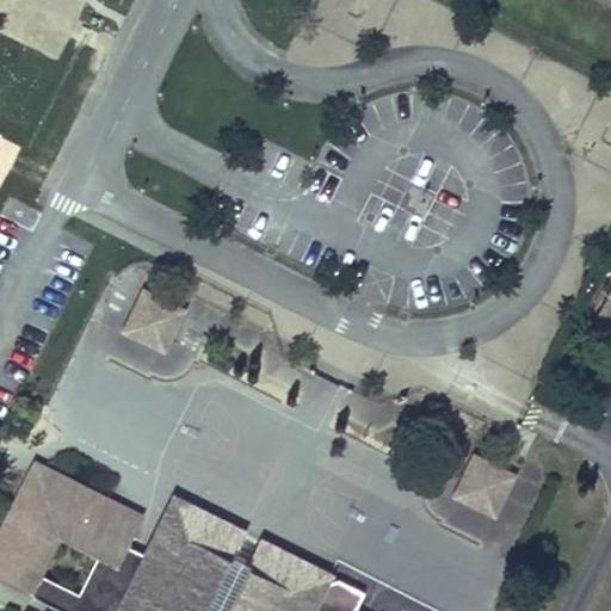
[(610,283),(596,315),(610,323),(610,283)]
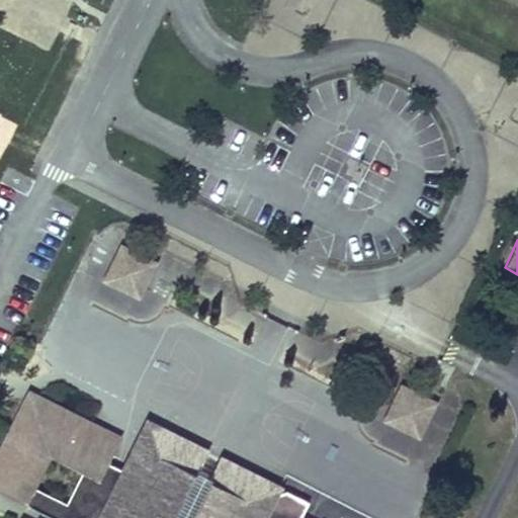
[(154,263),(121,247),(104,279),(138,296),(154,263)]
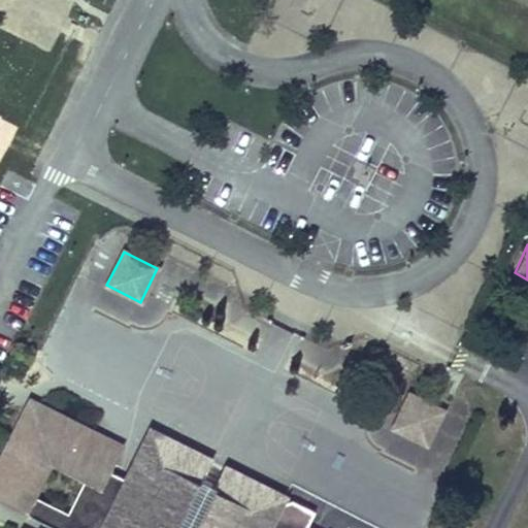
[(442,410),(409,394),(393,428),(426,444),(442,410)]
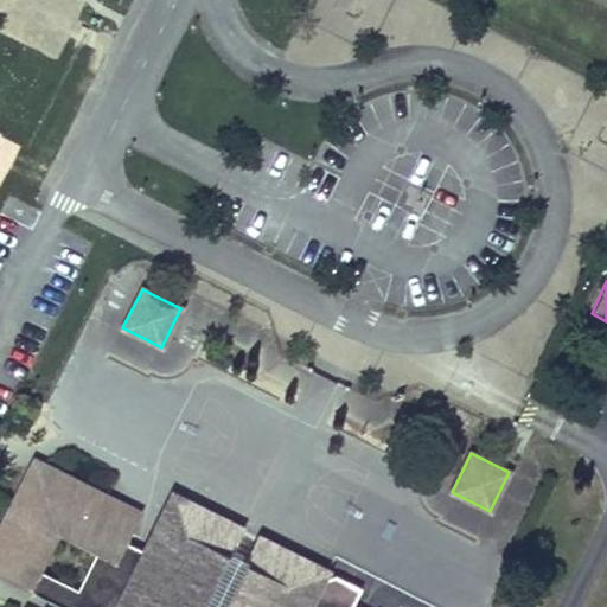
[(14,500),(0,528),(0,576),(61,606),(308,606),(317,590),(312,576),(306,573),(311,563),(273,544),(268,554),(262,550),(247,556),(243,564),(227,595),(230,605),(228,606),(115,606),(145,551),(126,542),(135,523),(97,504),(102,494),(34,460),(14,500)]
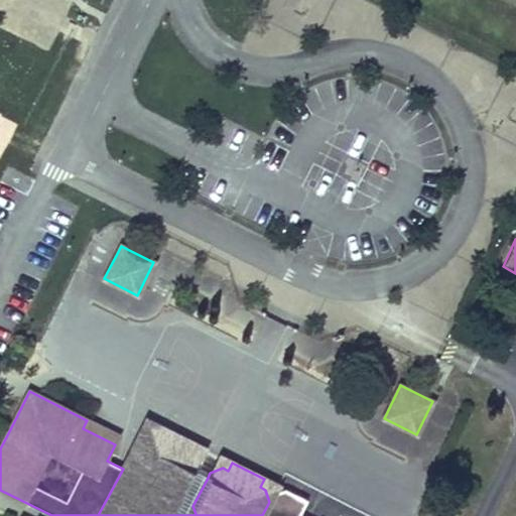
[(115,444),(119,436),(87,420),(83,428),(115,444)]
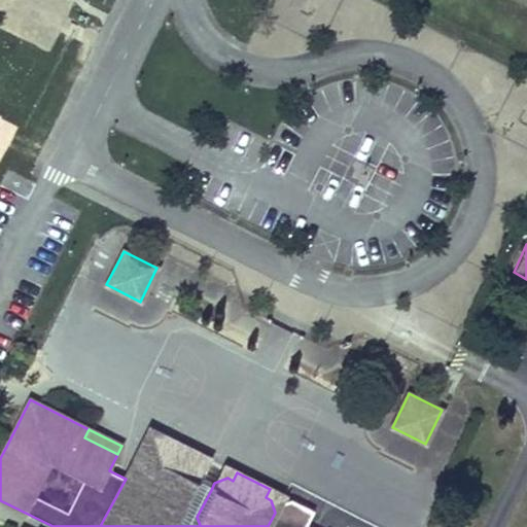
[(150,462),(164,435),(149,429),(137,454),(126,479),(100,526),(198,526),(200,525),(197,517),(211,490),(199,484),(211,460),(197,452),(183,478),(171,472),(168,479),(156,472),(160,466),(150,462)]
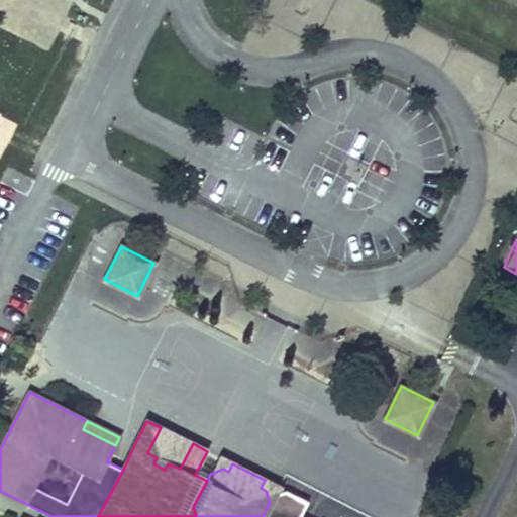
[(193,443),(161,427),(147,453),(157,457),(153,463),(165,470),(168,463),(180,469),(193,443)]
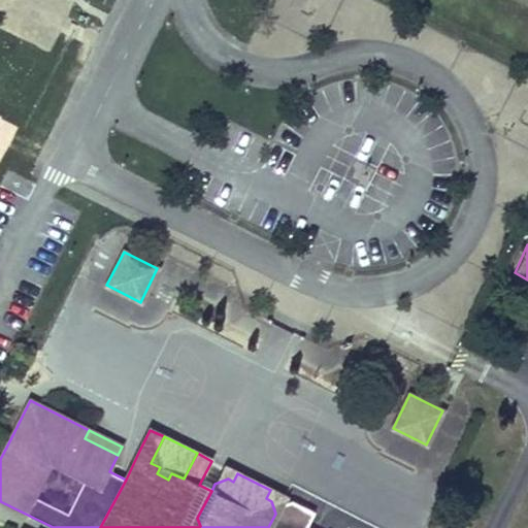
[(237,473),(224,466),(215,484),(228,479),(233,482),(237,473)]
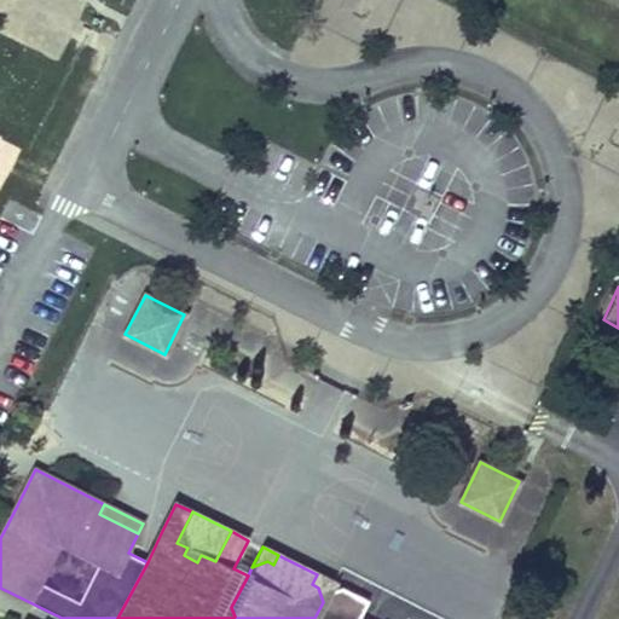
[(323,602),(334,583),(317,574),(312,584),(318,588),(323,602)]
